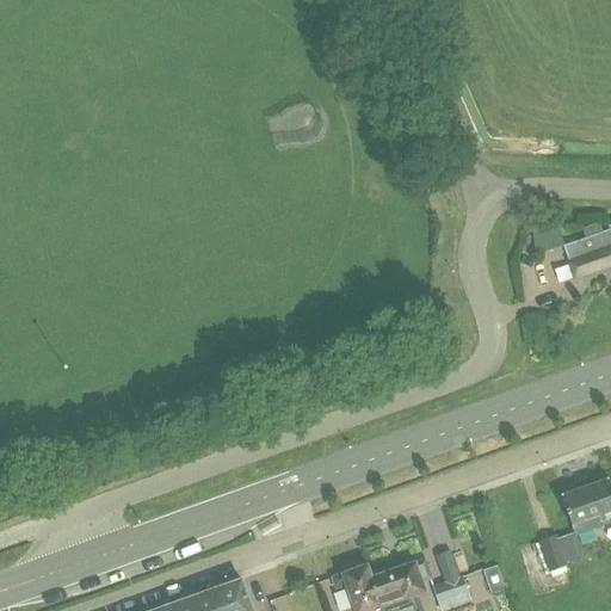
[(610,229),(610,228),(603,230),(599,221),(581,228),(585,238),(562,246),(574,278),(610,264),(610,229)]
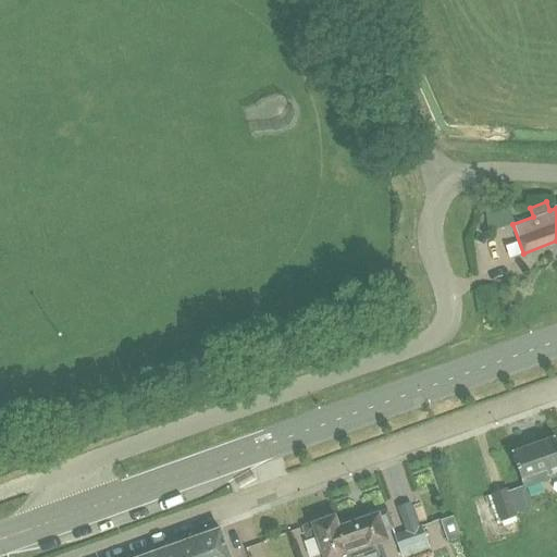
[(524,487),(556,474),(556,444),(554,436),(511,452),(524,487)]
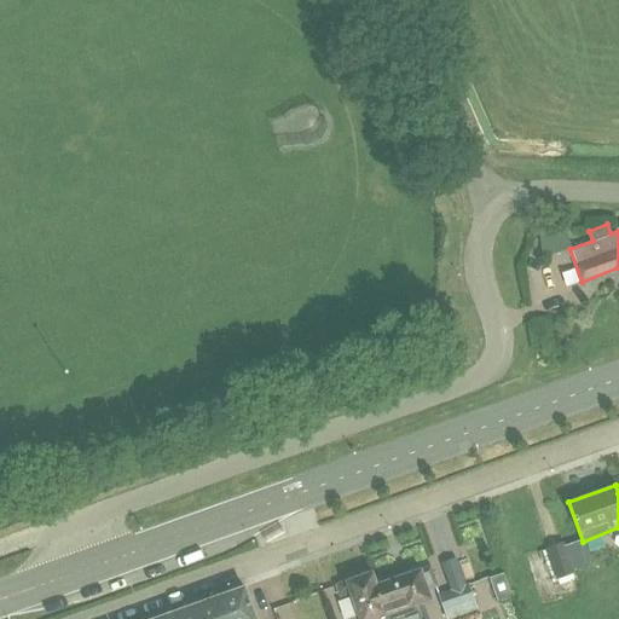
[(556,579),(576,573),(565,542),(545,548),(556,579)]
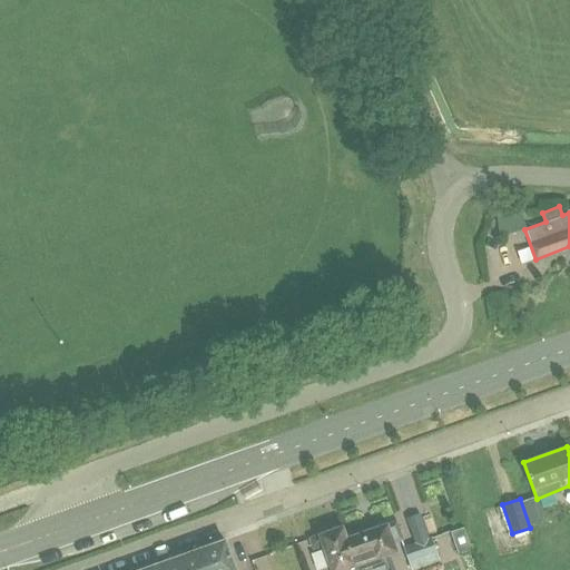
[(395,521),(387,524),(386,523),(346,537),(346,538),(356,566),(354,558),(371,552),(373,559),(396,550),(393,542),(402,539),(395,521)]
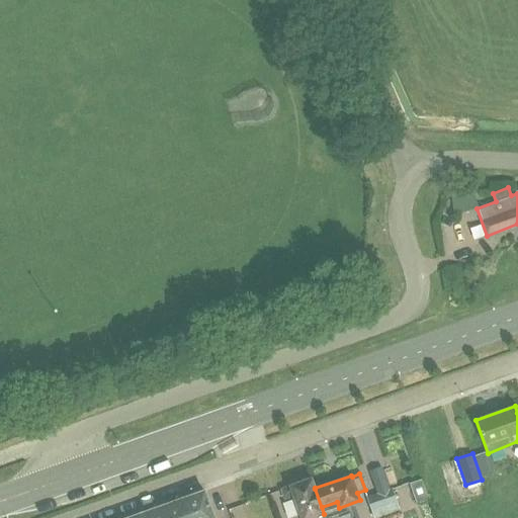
[(300,517),(311,517),(324,514),(315,489),(315,488),(312,478),(281,489),(284,498),(293,495),(300,517)]
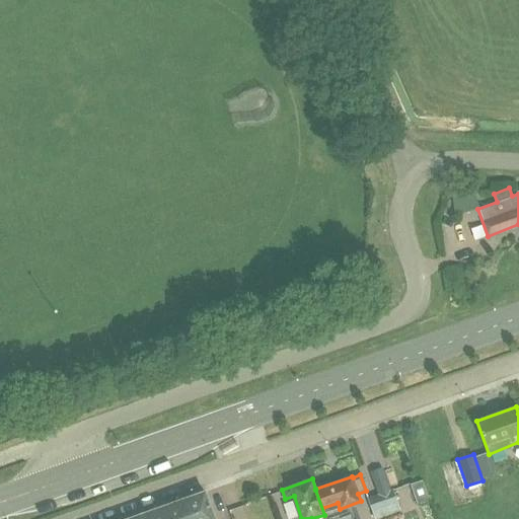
[(411,484),(418,504),(430,500),(423,479),(411,484)]
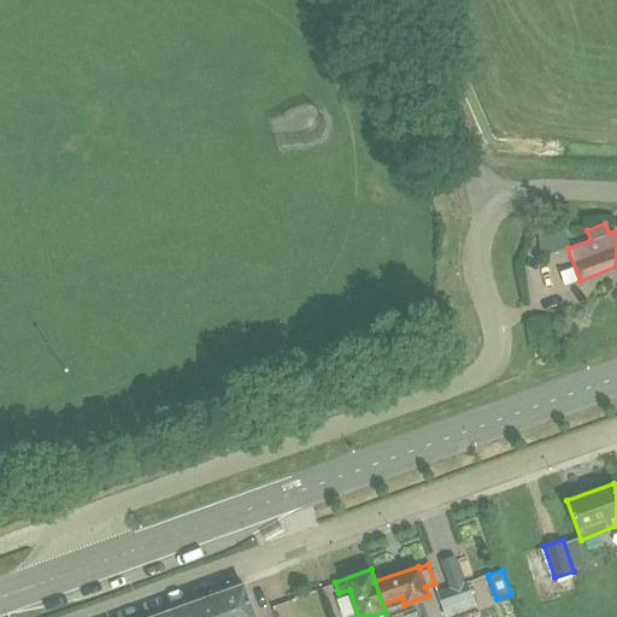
[(446,616),(476,606),(468,581),(438,592),(446,616)]
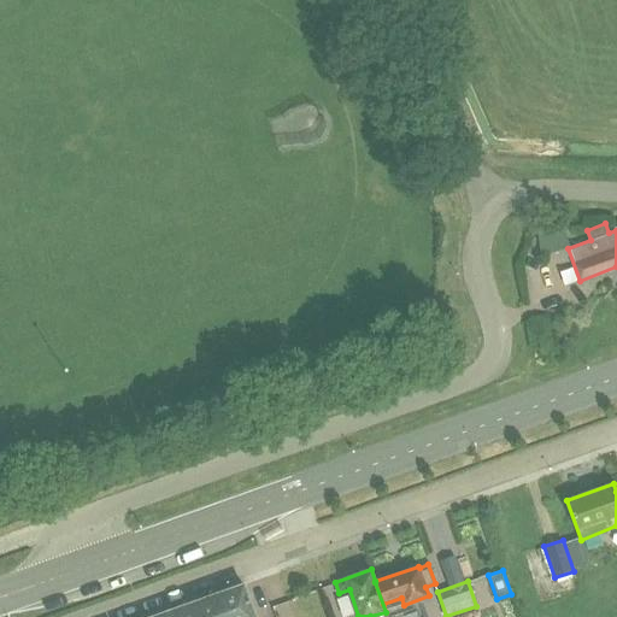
[(229,616),(254,616),(244,585),(221,593),(229,616)]
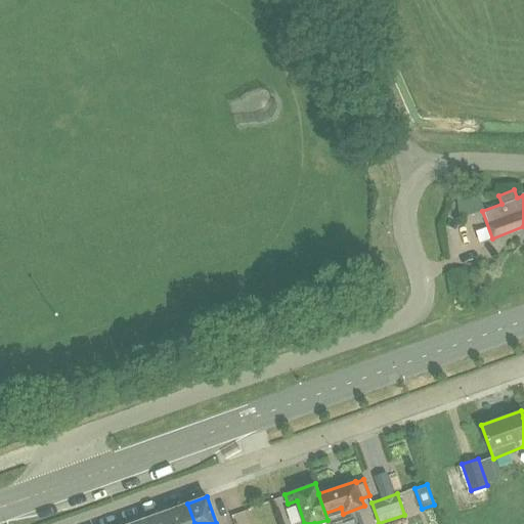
[(194,523),(187,504),(165,512),(169,523),(194,523)]
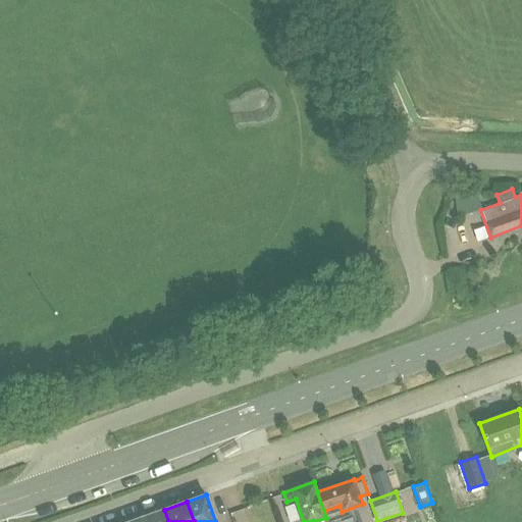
[(168,521),(164,510),(143,517),(144,521),(168,521)]
